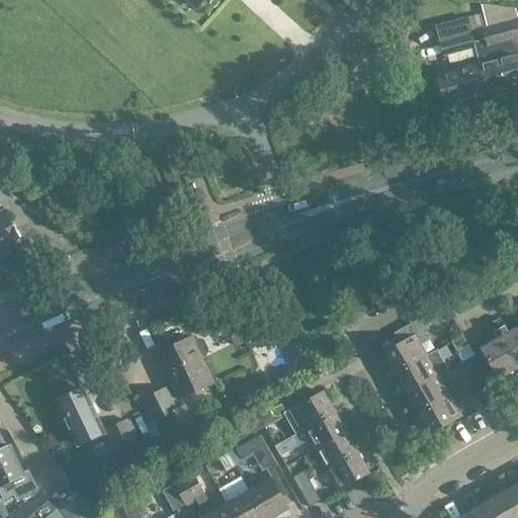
[(203,0),(186,0),(196,9),(203,0)]
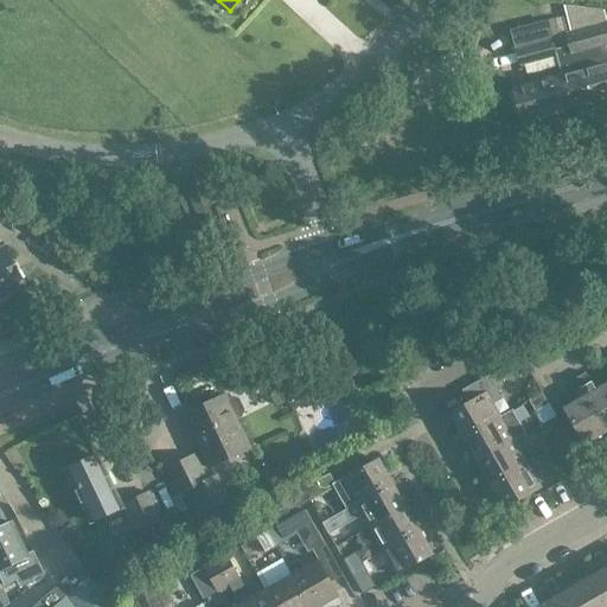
[(556,51),(562,50),(564,17),(549,21),(548,20),(510,31),(519,68),(524,66),(528,76),(558,66),(561,66),(556,51)]
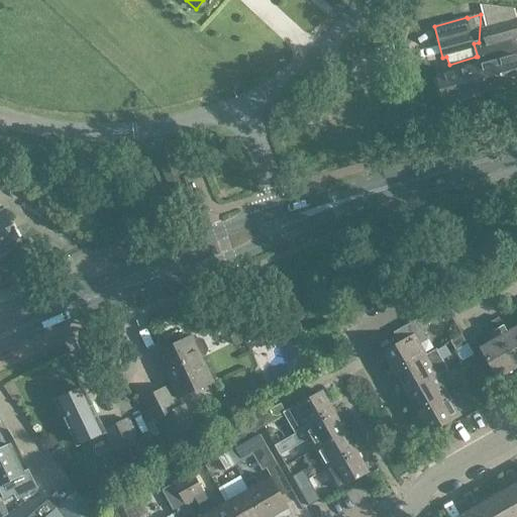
[(482,14),(481,14),(479,42),(484,41),(486,50),(512,42),(516,40),(516,17),(501,23),(498,14),(483,18),(482,14)]
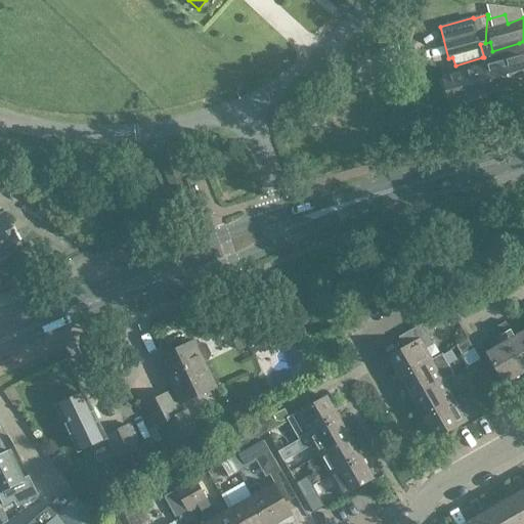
[(523,52),(522,53),(519,43),(492,51),(490,42),(485,43),(480,44),(484,57),(482,57),(484,63),(491,91),(523,82),(523,52)]
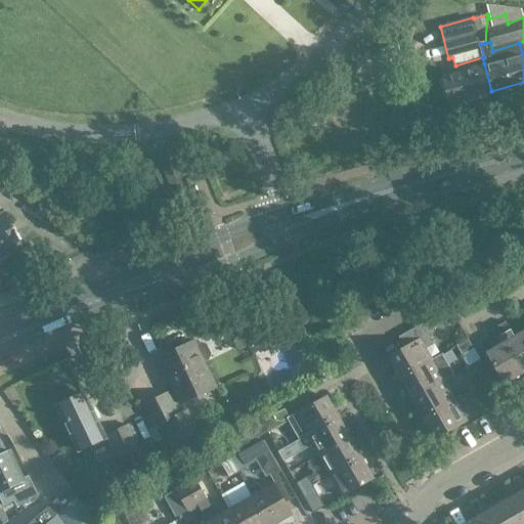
[(491,91),(484,63),(440,76),(448,103),(491,91)]
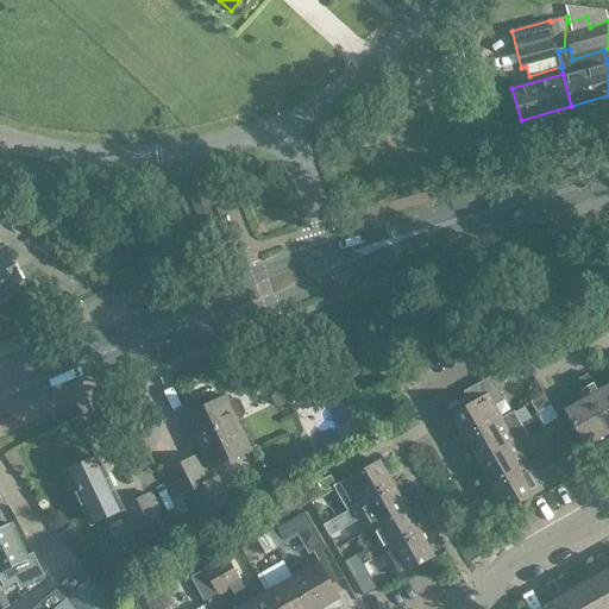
[(24,286),(4,249),(0,250),(0,299),(17,290),(17,289),(24,286)]
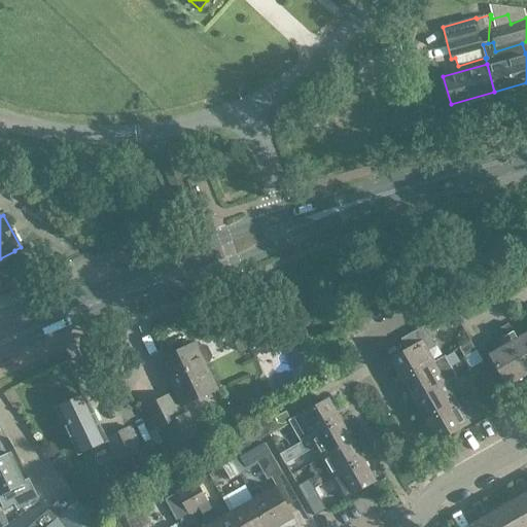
[(502,332),(511,328),(507,324),(500,328),(502,332)]
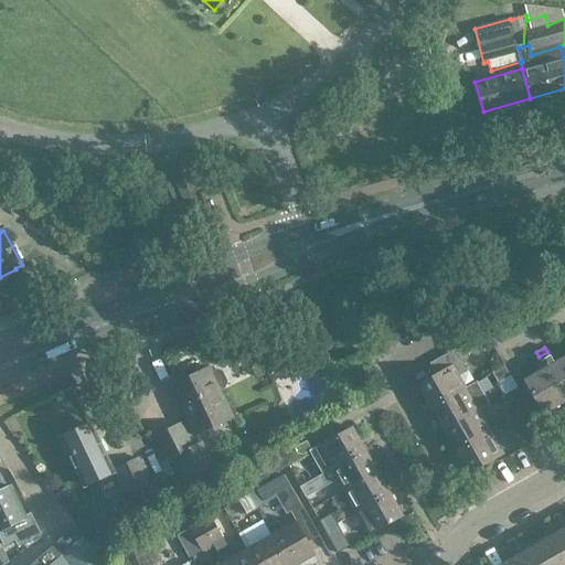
[(430,364),(437,376),(418,386),(432,408),(466,390),(459,377),(468,372),(455,350),(430,364)]
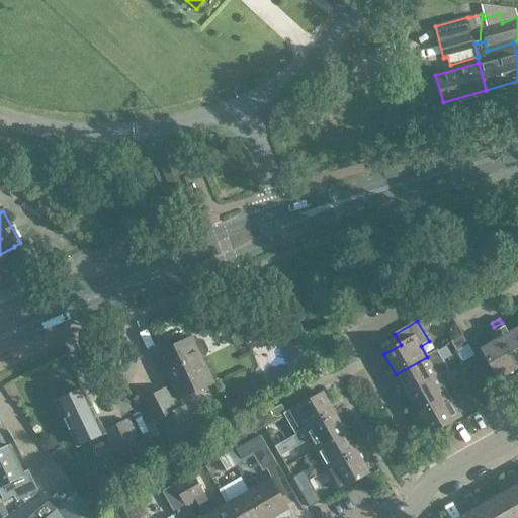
[(485,327),(487,331),(494,327),(492,323),(485,327)]
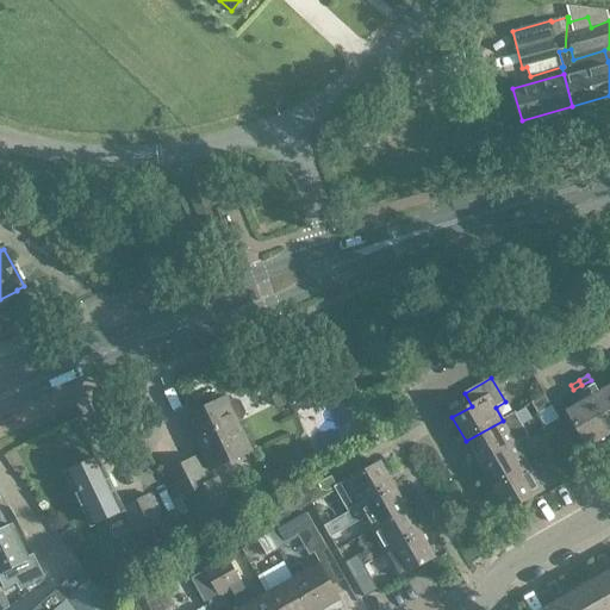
[(591,380),(582,385),(585,390),(593,385),(591,380)]
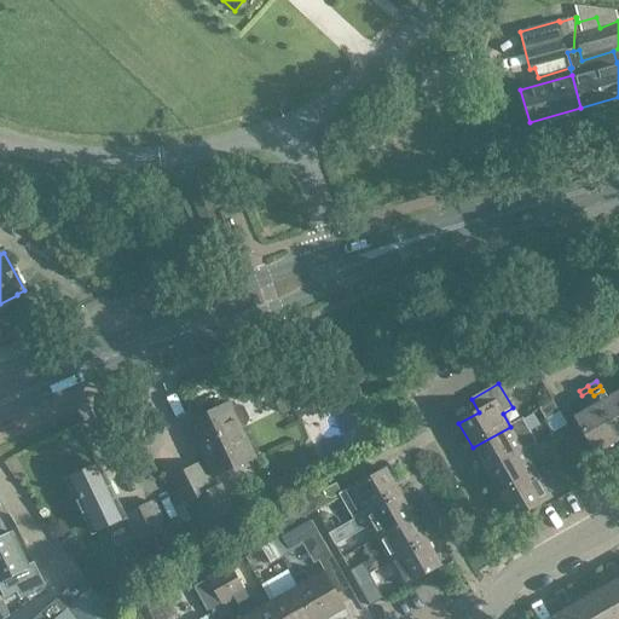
[(584,400),(594,395),(590,391),(582,395),(584,400)]
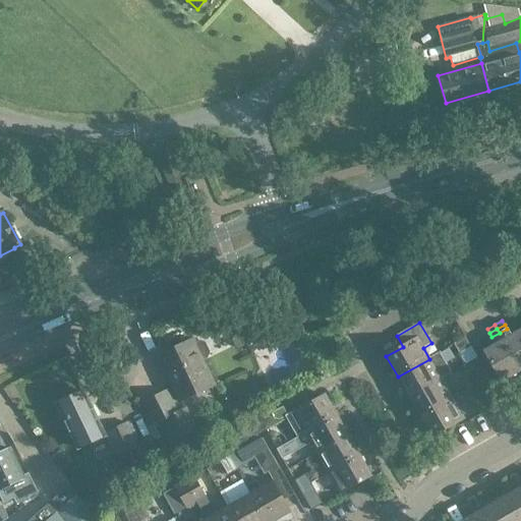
[(502,382),(520,370),(520,330),(511,336),(513,339),(497,348),(496,345),(483,352),(501,382),(501,383),(502,382)]
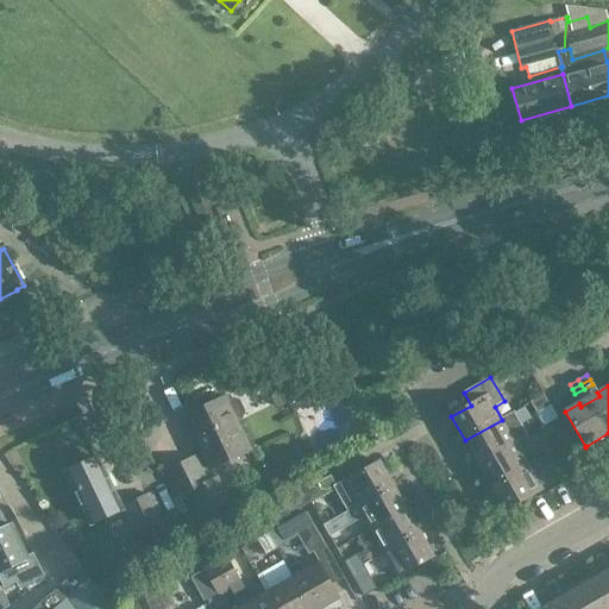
[(194,407),(196,410),(186,416),(211,470),(251,450),(238,421),(244,418),(245,412),(239,400),(234,399),(228,401),(226,396),(219,400),(217,396),(213,394),(195,403),(194,407)]
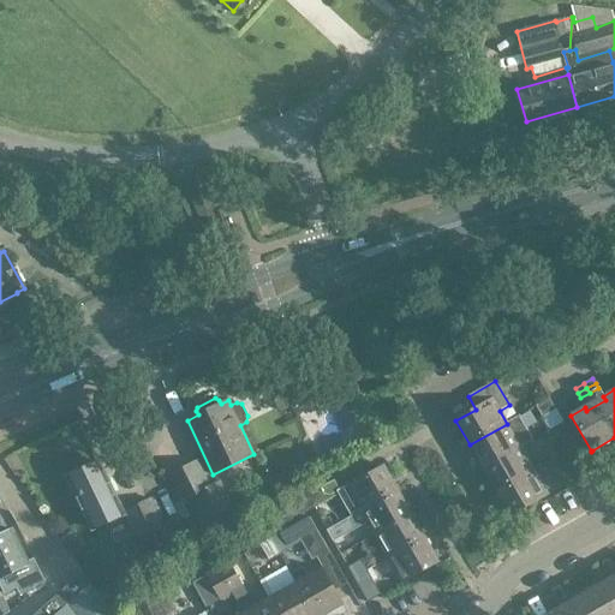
[(555,411),(549,399),(536,407),(542,419),(555,411)]
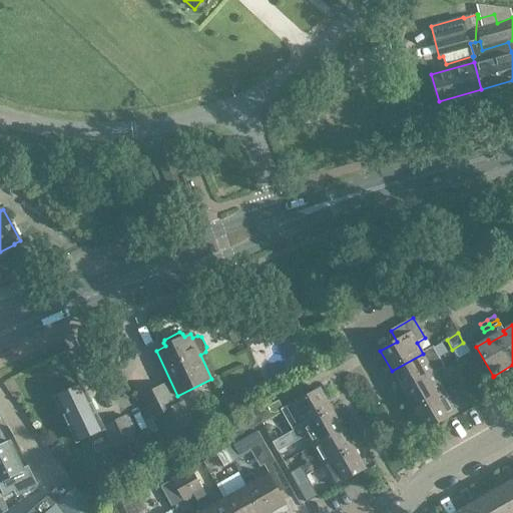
[(430,350),(423,354),(392,371),(403,391),(434,374),(441,370),(430,350)]
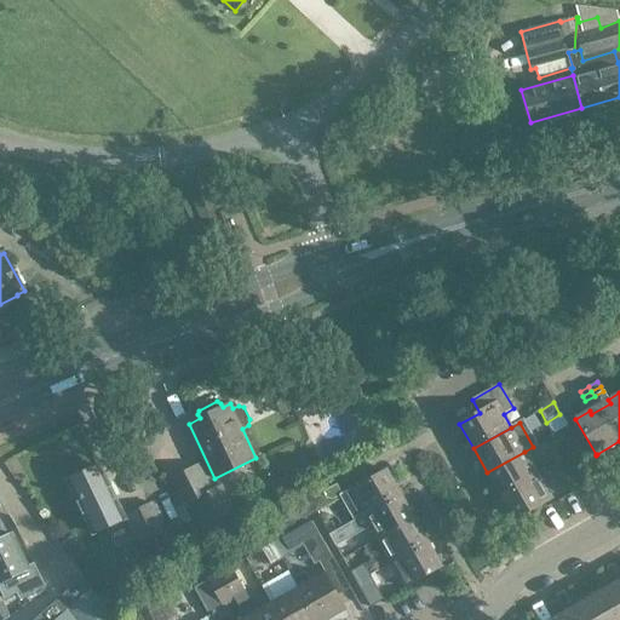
[(561,448),(568,459),(581,451),(575,440),(561,448)]
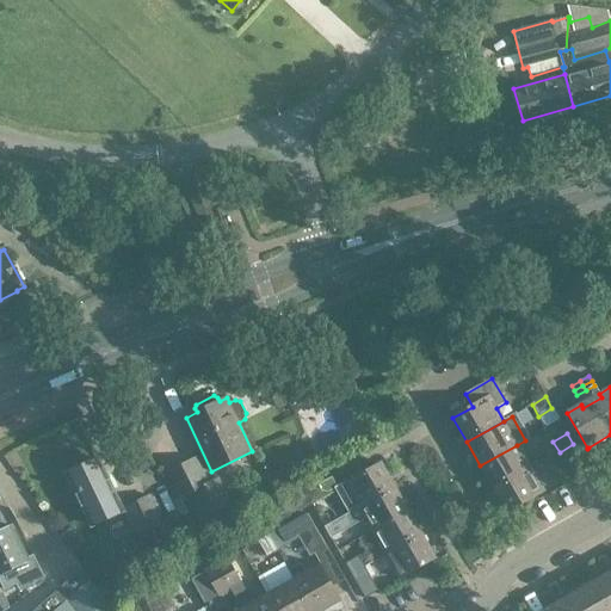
[(586,468),(573,444),(560,452),(573,476),(586,468)]
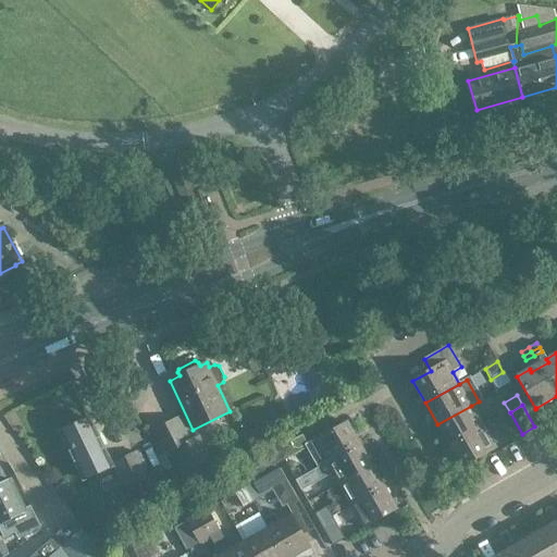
[(483,428),(471,406),(437,424),(450,446),(483,428)]
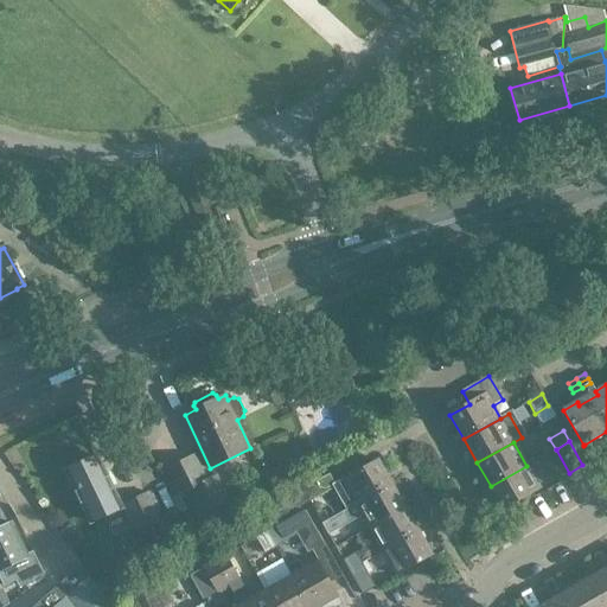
[(236,510),(217,475),(208,480),(193,453),(165,470),(179,496),(181,494),(202,534),(232,517),(230,512),(236,510)]
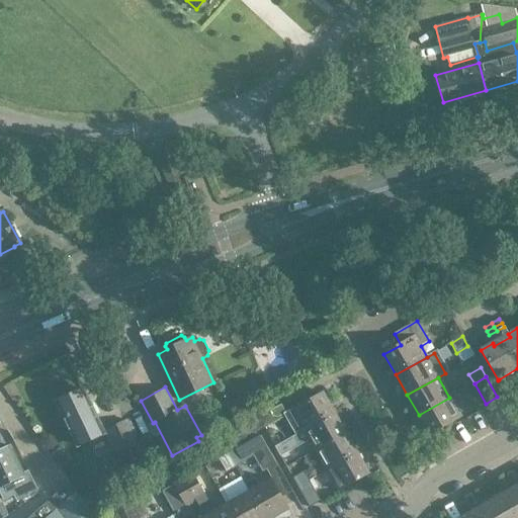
[(102,433),(96,419),(97,418),(83,390),(57,402),(71,431),(81,426),(87,440),(102,433)]
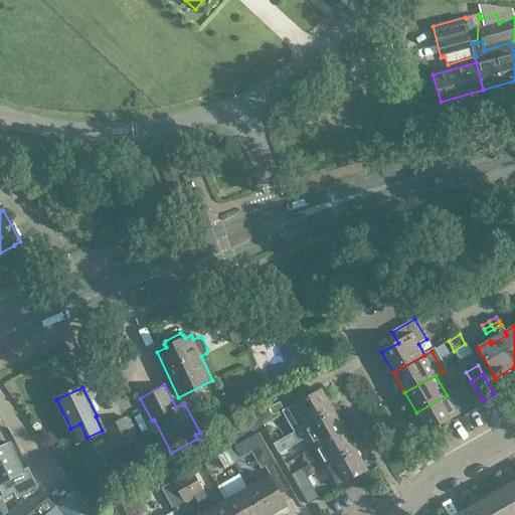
[(263,425),(283,414),(294,433),(302,428),(333,410),(321,390),(285,410),(280,402),(256,415),(263,425)]
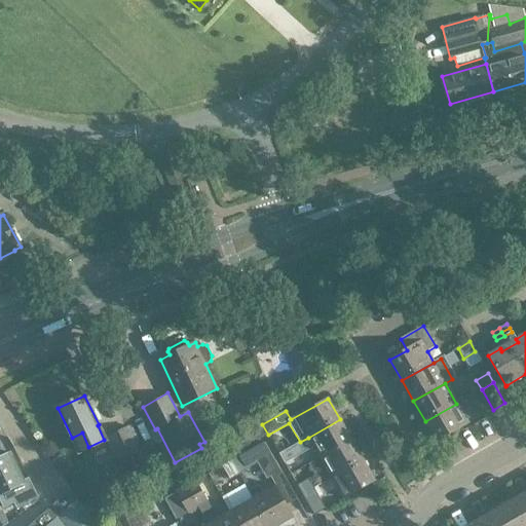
[(468,424),(456,404),(425,421),(437,442),(468,424)]
